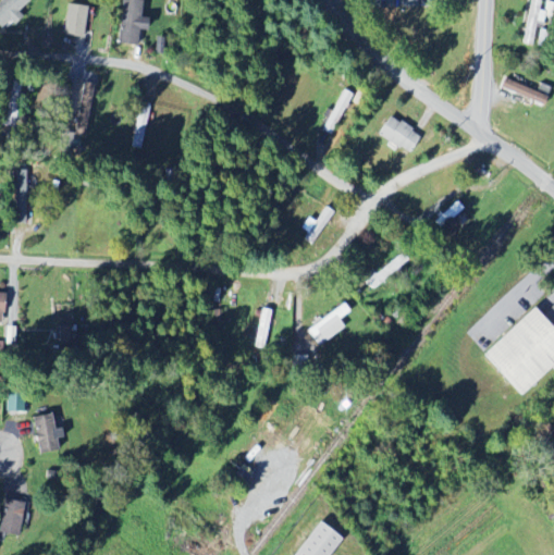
[(22,13),(19,10),(28,0),(0,0),(0,26),(4,31),(22,13)]
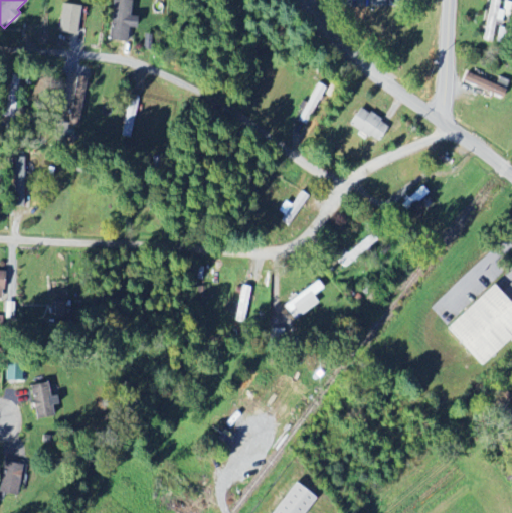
[(113,0),(112,40),(129,40),(129,25),(135,26),(136,0),(113,0)]
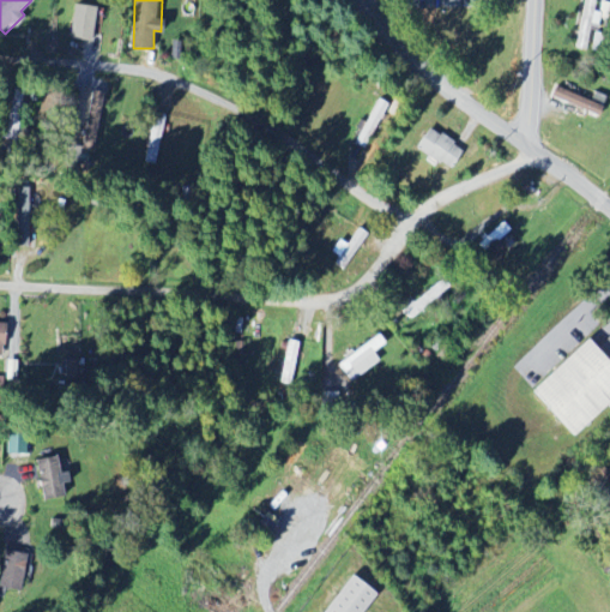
[(585,0),(575,47),(596,51),(605,1),(599,0),(585,0)]
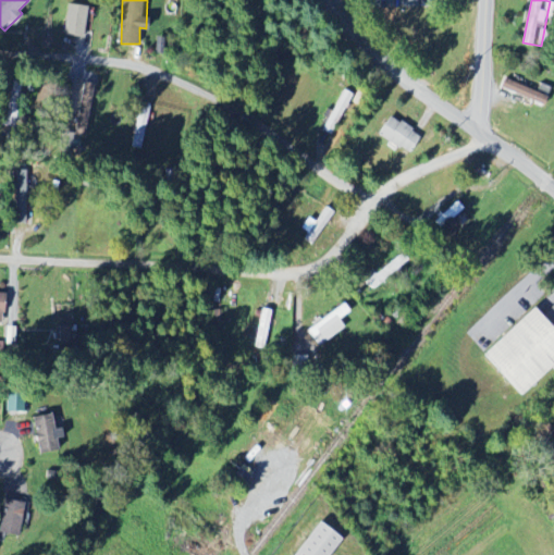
[(83,36),(87,4),(68,2),(63,34),(83,36)]
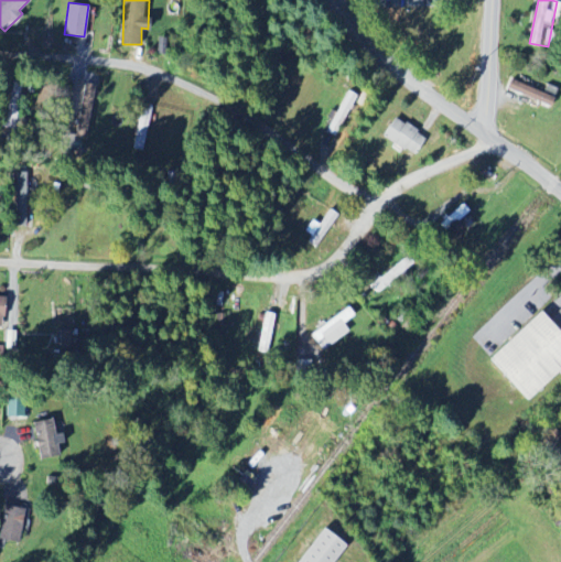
[(507,89),(551,107),(558,89),(514,72),(507,89)]
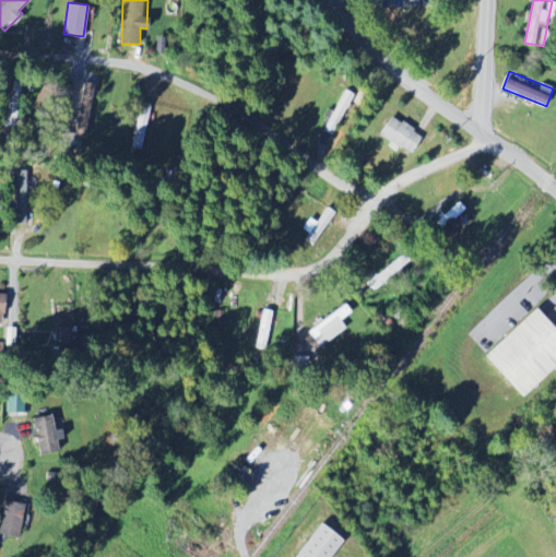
[(89,135),(95,83),(81,82),(75,134),(89,135)]
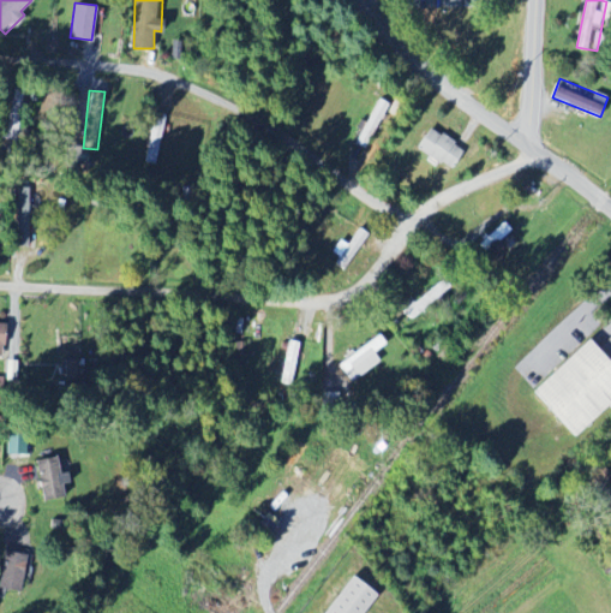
[(1,117),(0,134),(19,135),(22,91),(10,91),(10,118),(1,117)]
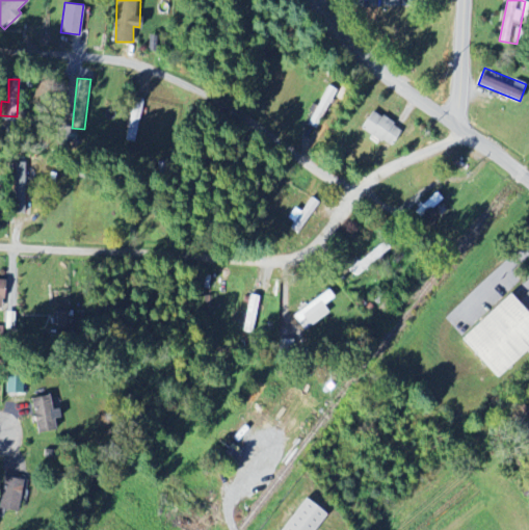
[(339,90),(328,85),(309,124),(319,129),(339,90)]
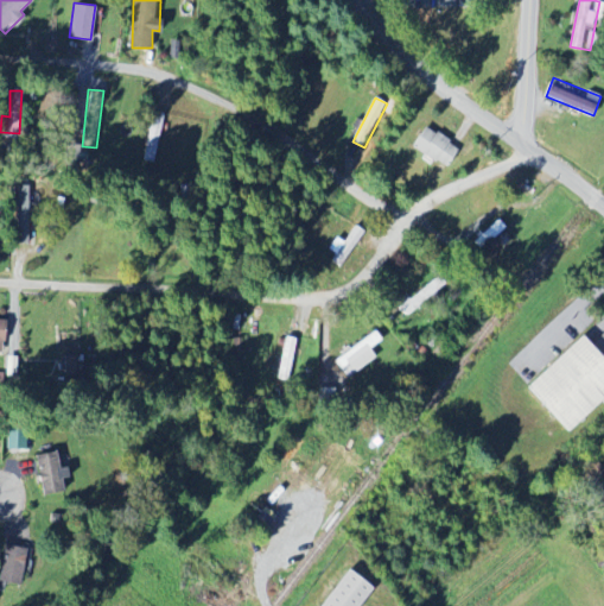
[(167,113),(156,111),(145,159),(157,162),(167,113)]
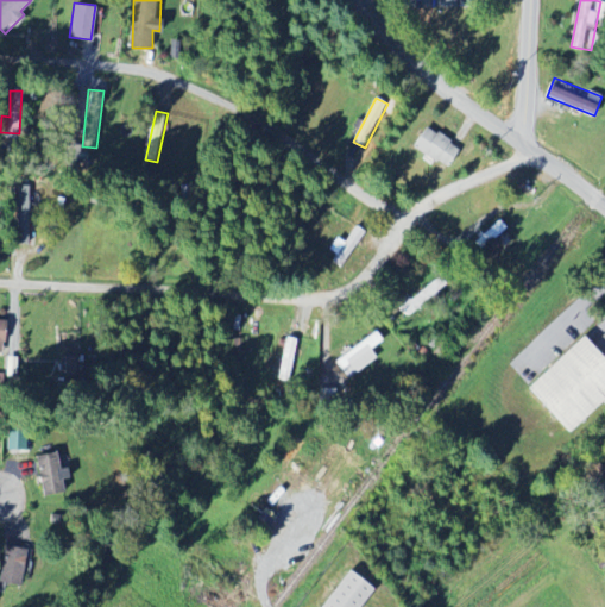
[(443,166),(458,146),(426,124),(411,143),(443,166)]
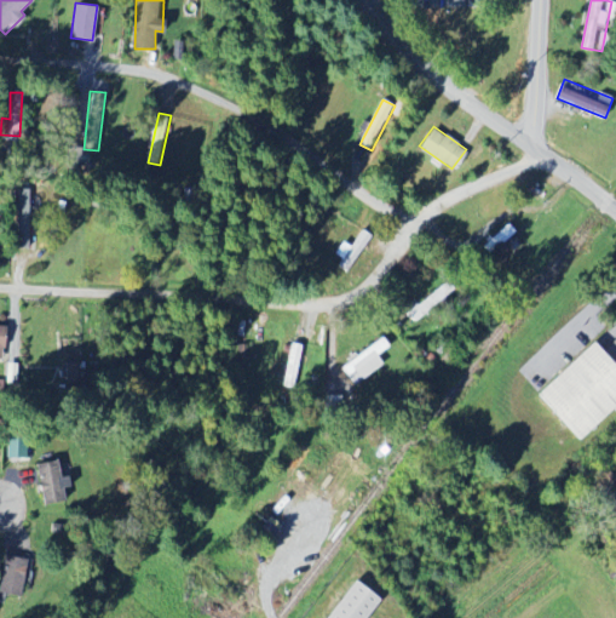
[(84,170),(85,154),(69,153),(67,169),(84,170)]
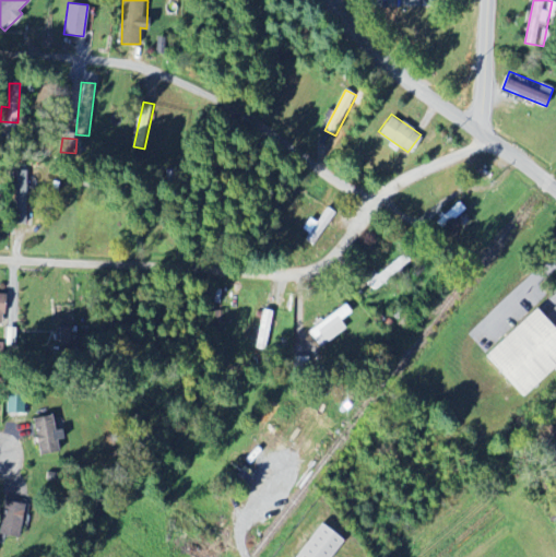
[(18,222),(31,223),(33,169),(19,169),(18,222)]
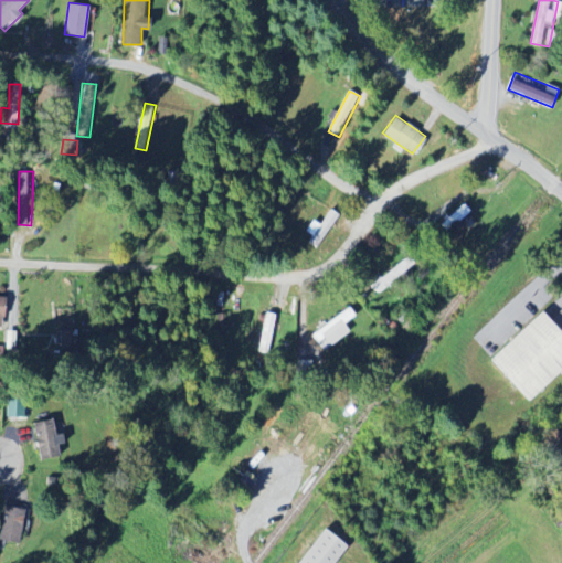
[(309,243),(320,248),(337,215),(326,210),(309,243)]
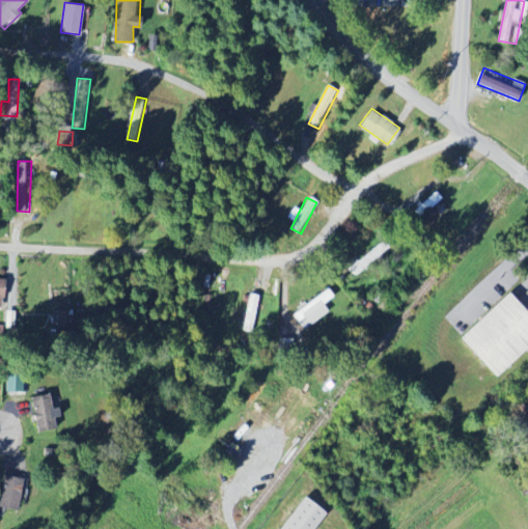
[(351,266),(357,274),(391,249),(385,241),(351,266)]
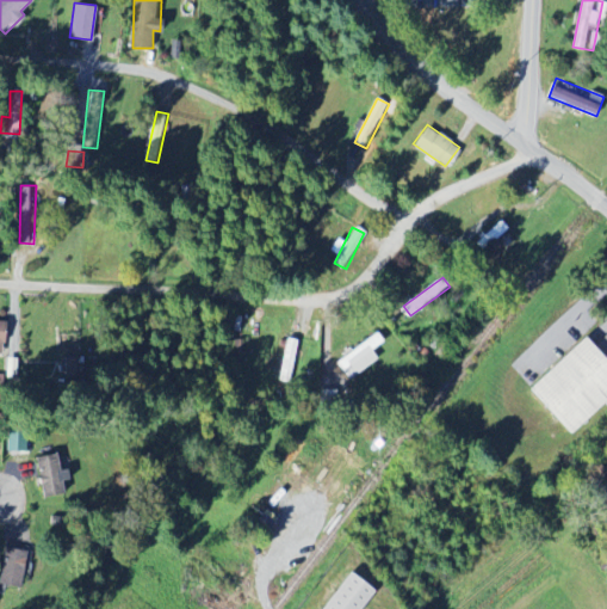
[(373,350),(386,340),(379,331),(336,361),(348,379),(379,357),(373,350)]
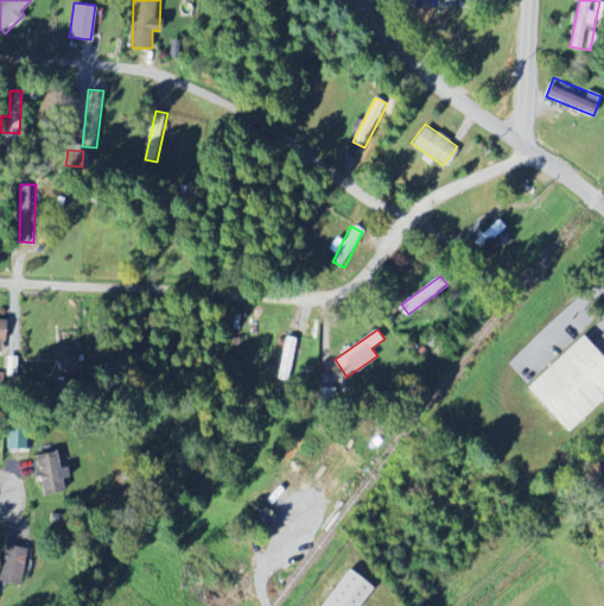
[(527,386),(571,433),(603,399),(603,355),(583,333),(527,386)]
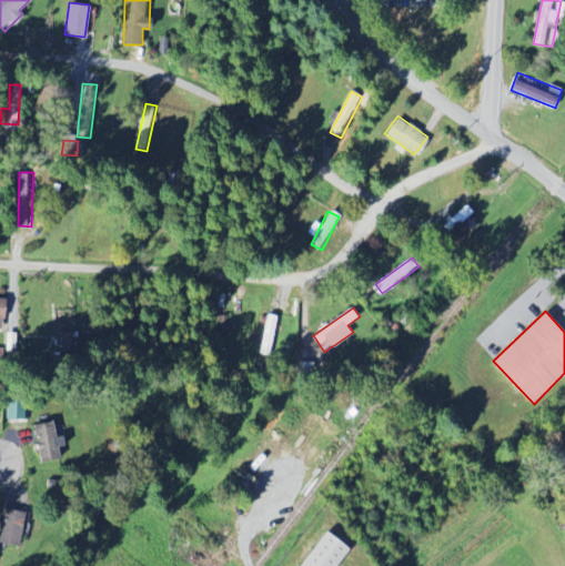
[(23,420),(23,406),(7,406),(7,418),(23,420)]
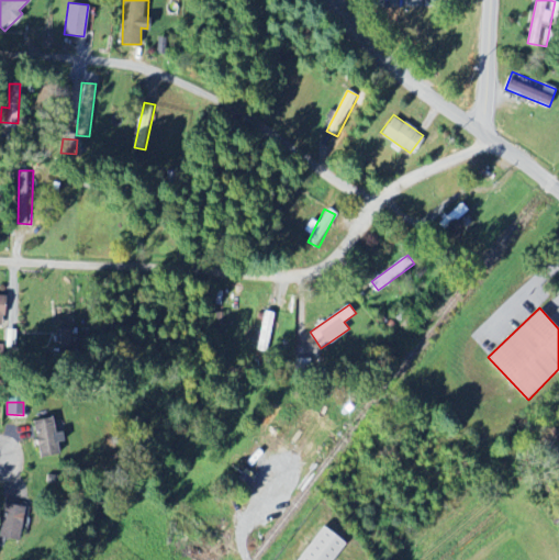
[(59,452),(51,415),(32,421),(41,457),(59,452)]
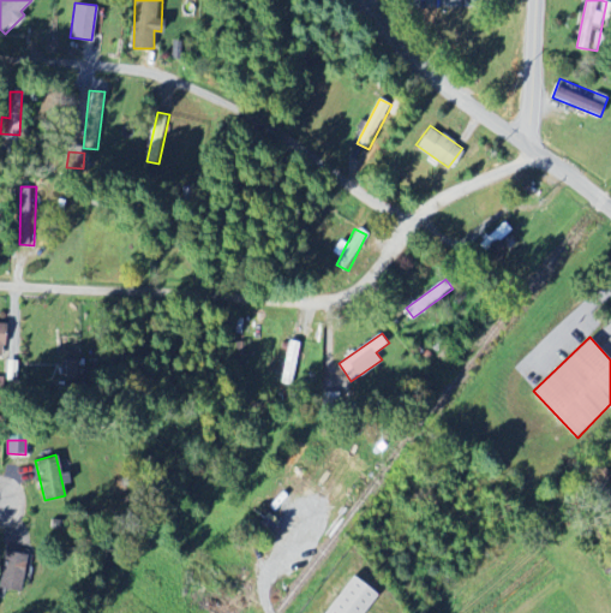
[(1,589),(22,590),(23,560),(3,559),(1,589)]
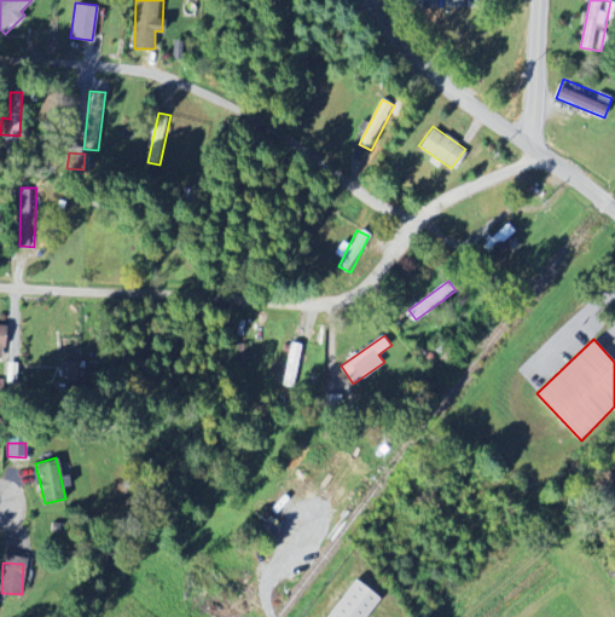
[(324,616),(355,577),(381,597),(364,616),(324,616)]
